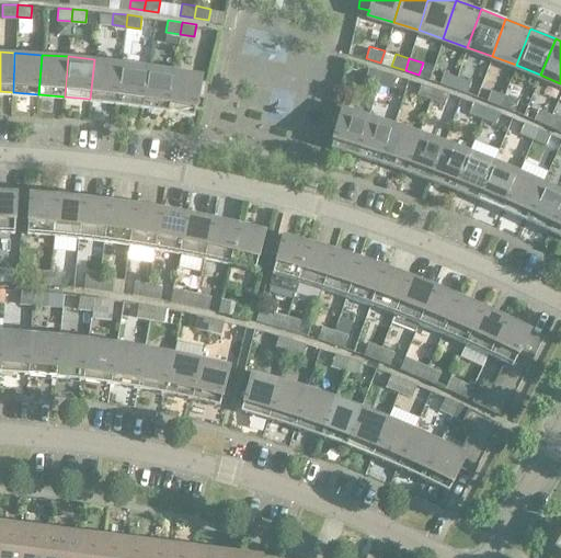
[(121,63),(94,59),(90,99),(116,102),(121,63)]
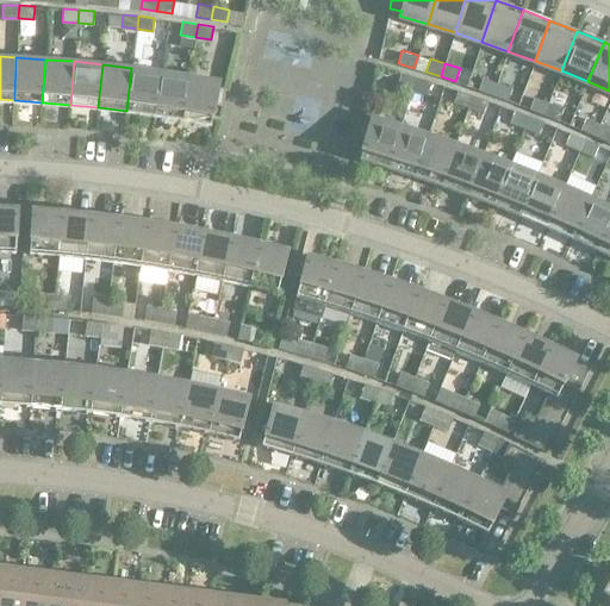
[(161,72),(131,68),(126,111),(154,114),(161,72)]
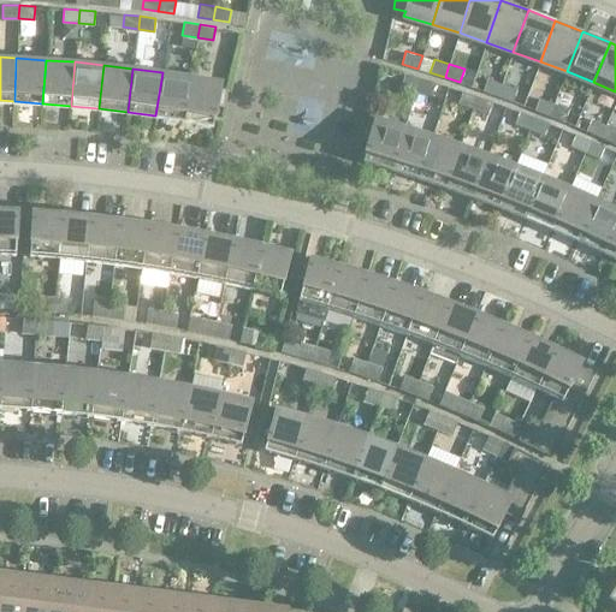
[(191,76),(163,72),(155,116),(184,119),(191,76)]
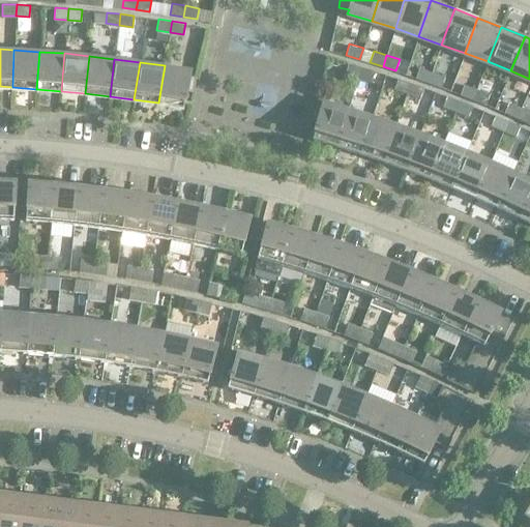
[(360,65),(348,62),(345,72),(357,77),(360,65)]
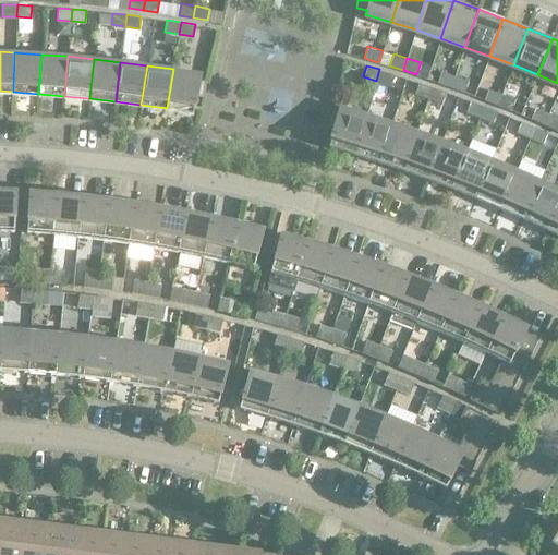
[(201,74),(173,69),(167,108),(193,112),(196,94),(203,95),(206,80),(199,79),(201,74)]
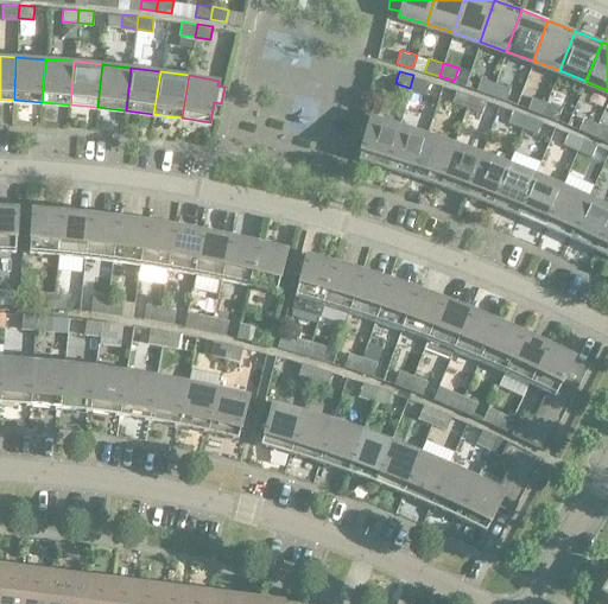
[(429,80),(413,75),(410,88),(425,93),(429,80)]
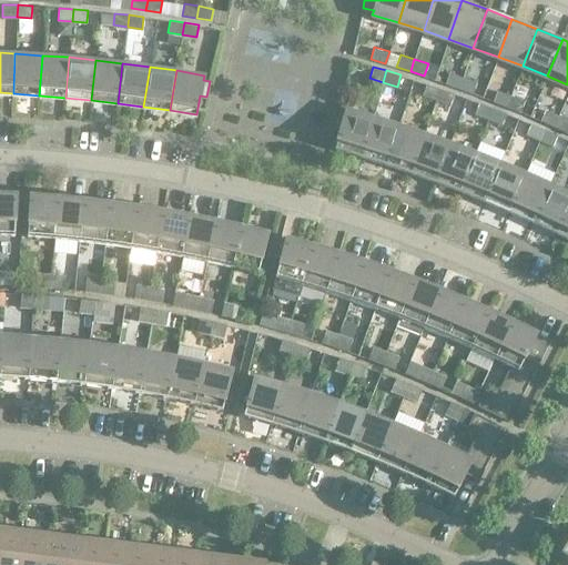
[(449,71),(445,82),(458,88),(463,76),(449,71)]
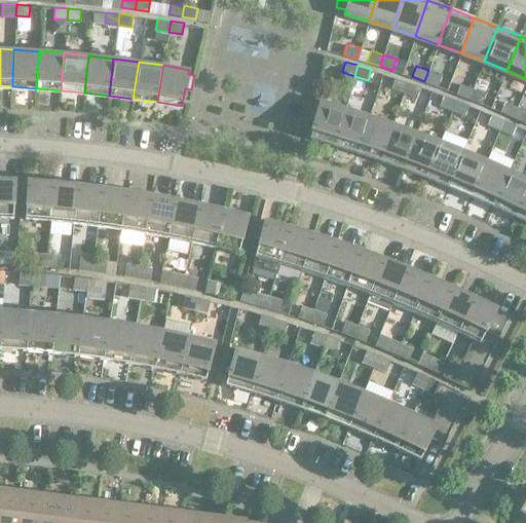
[(441,75),(428,70),(424,81),(438,85),(441,75)]
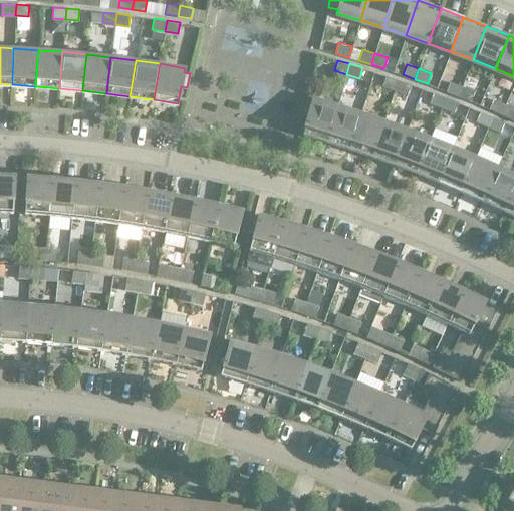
[(398,79),(386,75),(381,85),(395,89),(398,79)]
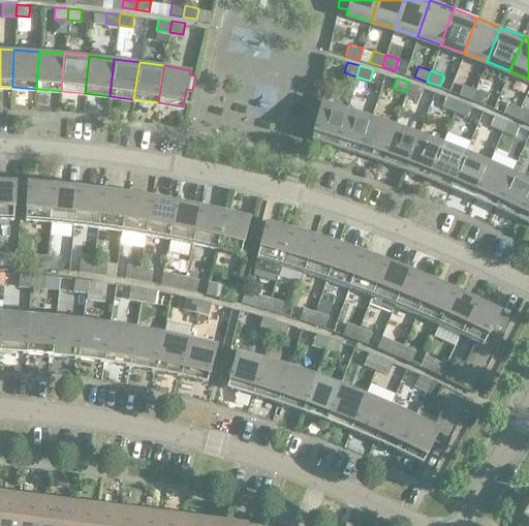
[(423,86),(409,82),(406,92),(418,97),(423,86)]
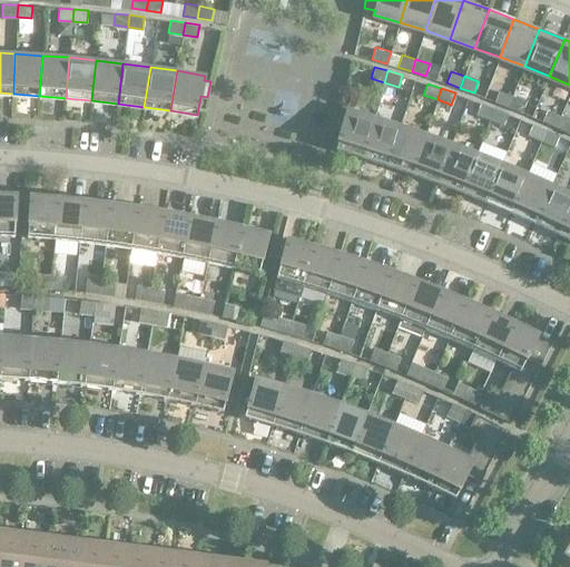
[(499,89),(494,100),(508,106),(512,95),(499,89)]
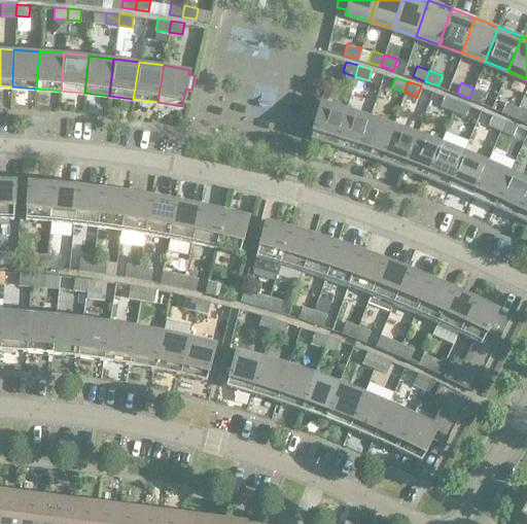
[(487,93),(473,88),(469,98),(483,103),(487,93)]
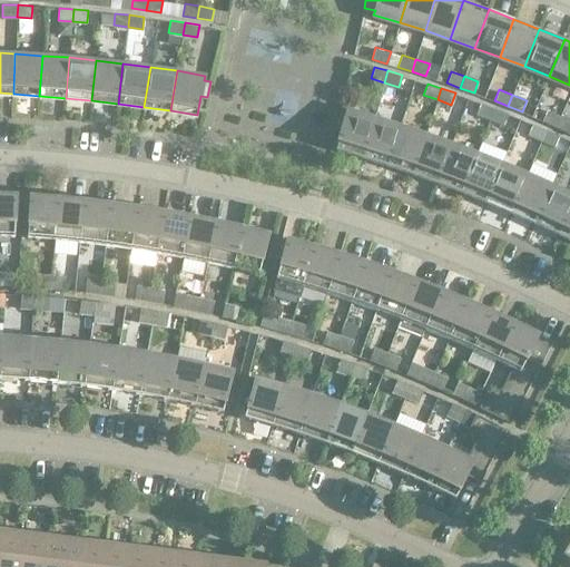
[(494,107),(480,103),(475,114),(490,119),(494,107)]
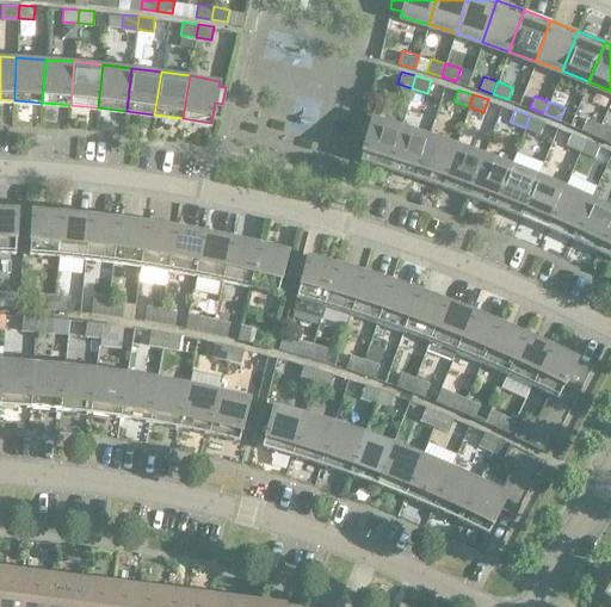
[(544,121),(530,115),(525,128),(539,132),(544,121)]
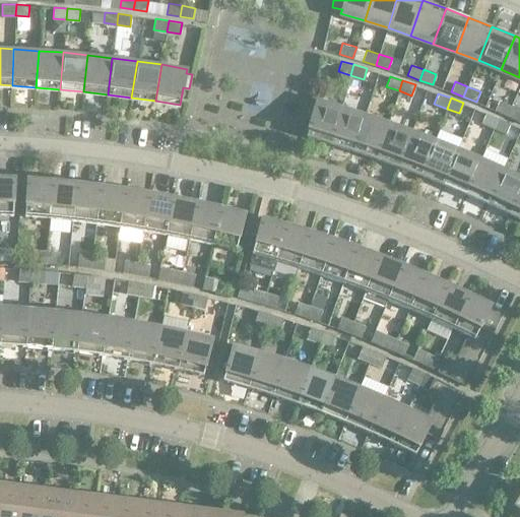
[(499,99),(495,109),(507,115),(511,105),(499,99)]
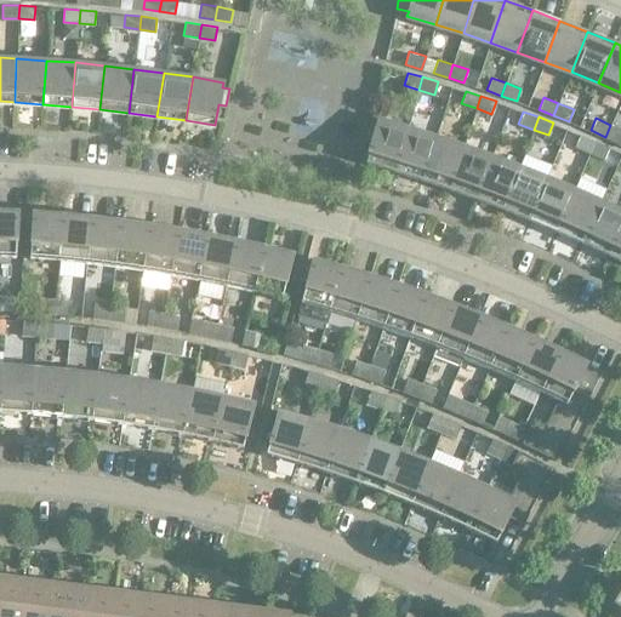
[(376,124),(370,121),(366,138),(371,141),(366,161),(394,170),(408,127),(379,119),(376,124)]
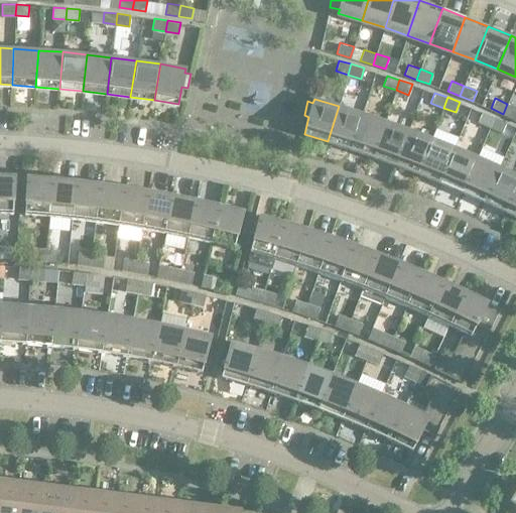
[(515,116),(515,107),(507,104),(503,114),(515,119),(515,116)]
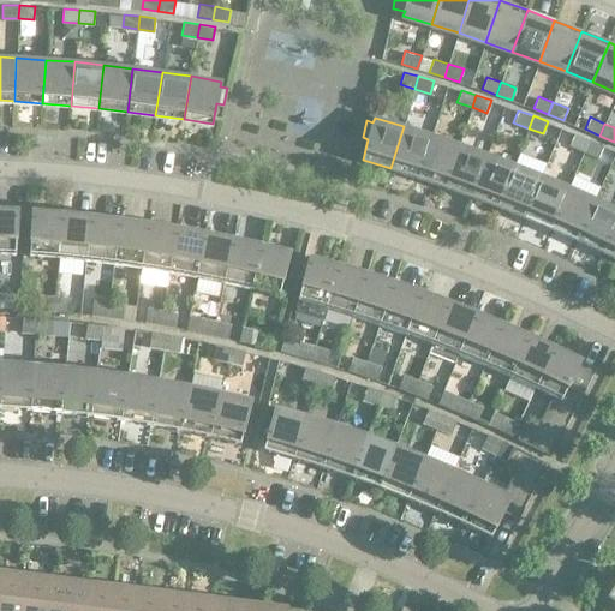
[(431,135),(404,126),(390,168),(418,177),(431,135)]
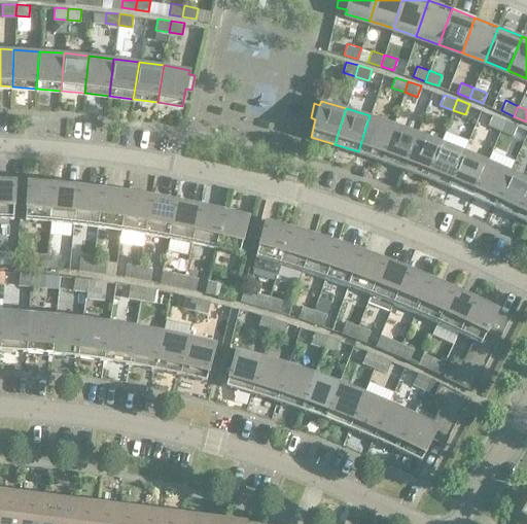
[(504,118),(492,113),(488,124),(500,130),(504,118)]
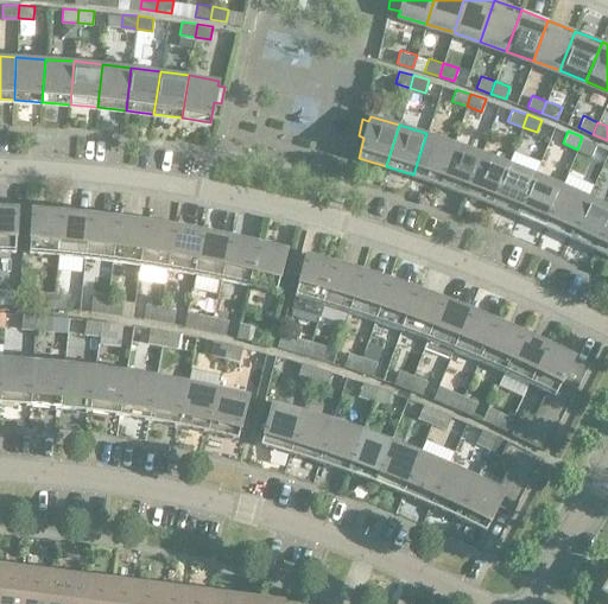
[(454,142),(426,133),(413,175),(439,183),(454,142)]
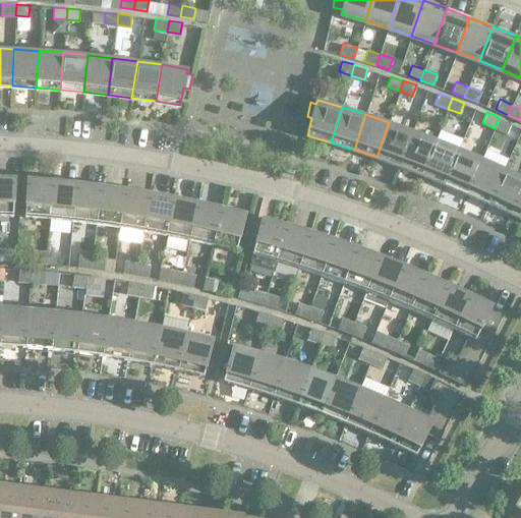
[(511,123),(499,117),(495,128),(507,133),(511,123)]
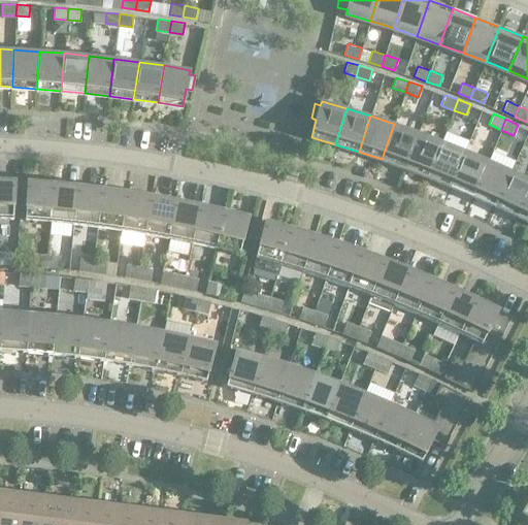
[(418,132),(394,124),(382,159),(404,167),(418,132)]
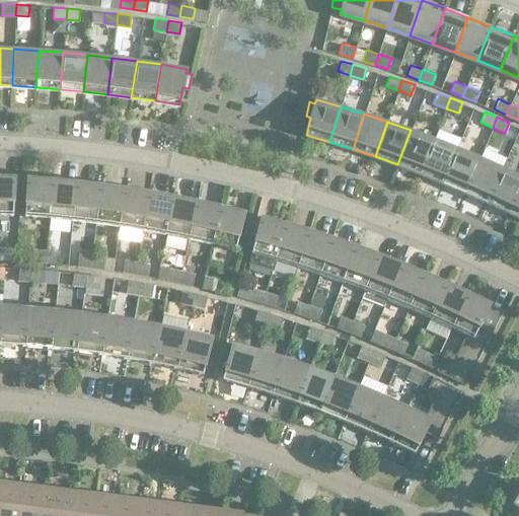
[(434,139),(411,130),(397,164),(421,173),(434,139)]
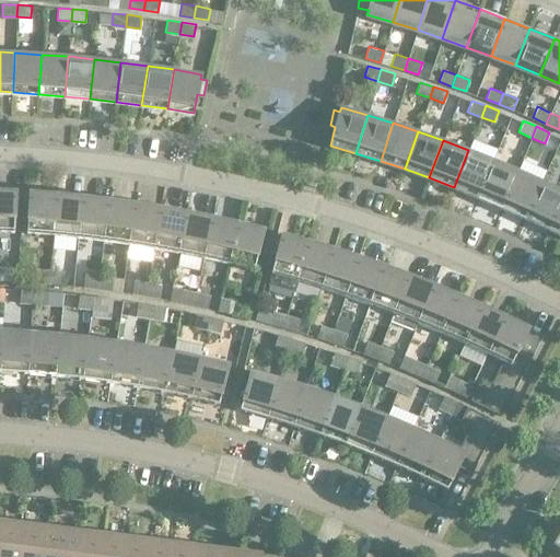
[(492,160),(468,150),(454,187),(478,197),(492,160)]
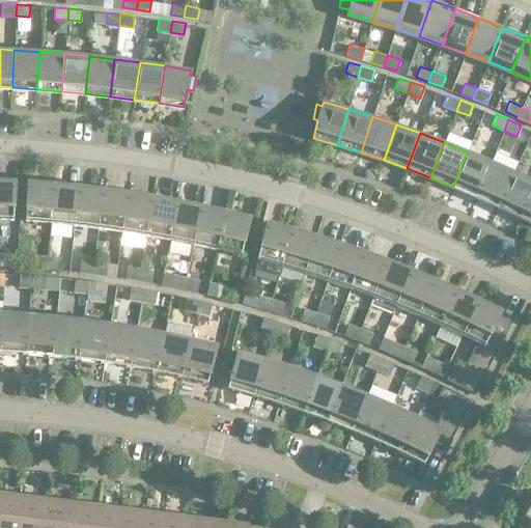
[(491,162),(467,151),(453,187),(475,196),(491,162)]
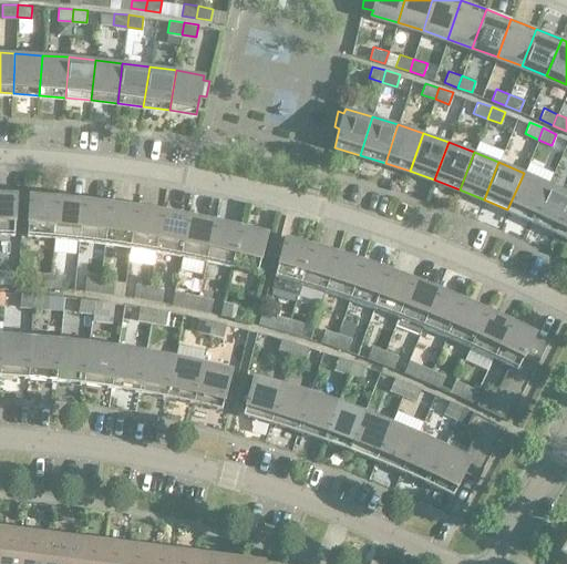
[(548,183),(524,173),(507,209),(532,219),(548,183)]
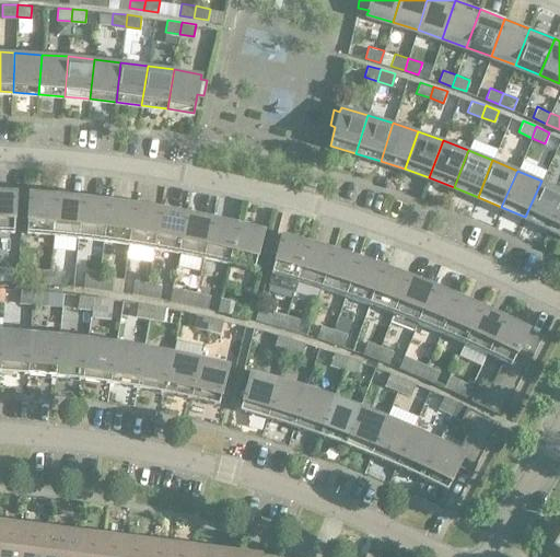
[(559,204),(559,189),(541,181),(525,217),(548,229),(559,204)]
